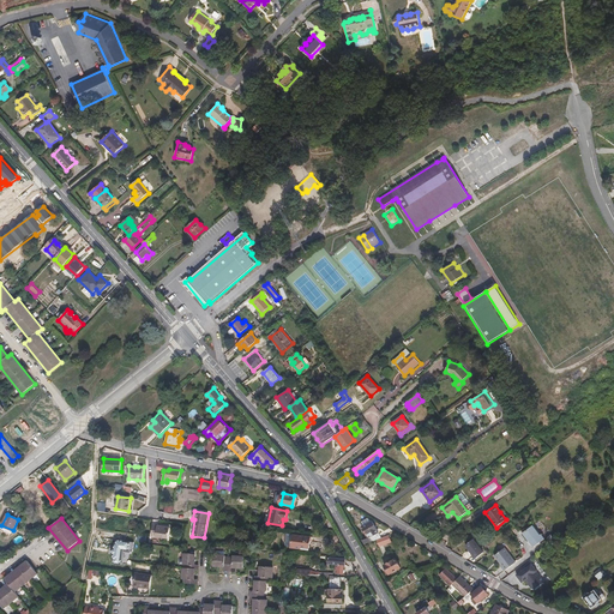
[(381,537),(372,522),(362,528),(368,539),(369,537),(372,542),(377,540),(381,537)]
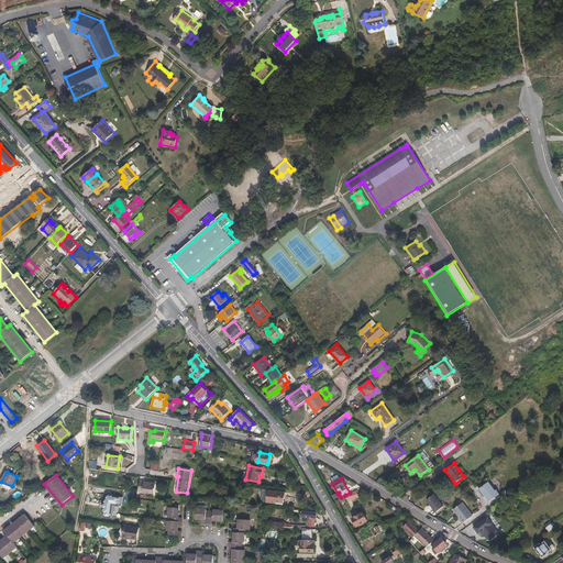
[(155,494),(156,484),(144,482),(140,481),(139,492),(155,494)]
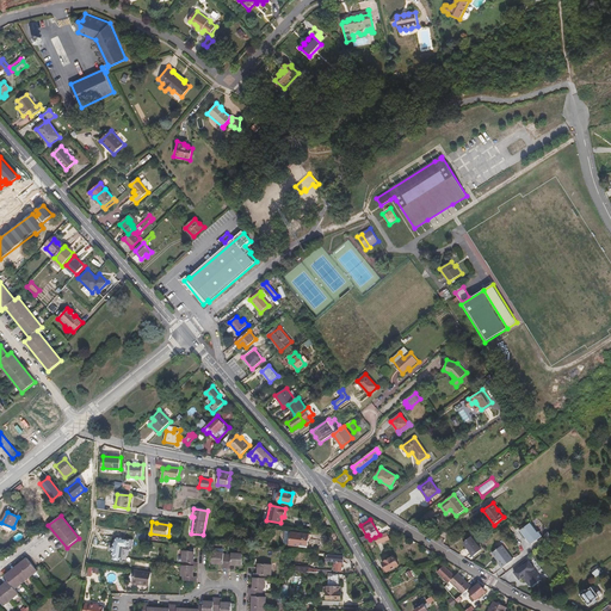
[(537,532),(530,523),(520,530),(526,538),(528,537),(530,539),(529,541),(532,544),(542,536),(538,531),(537,532)]
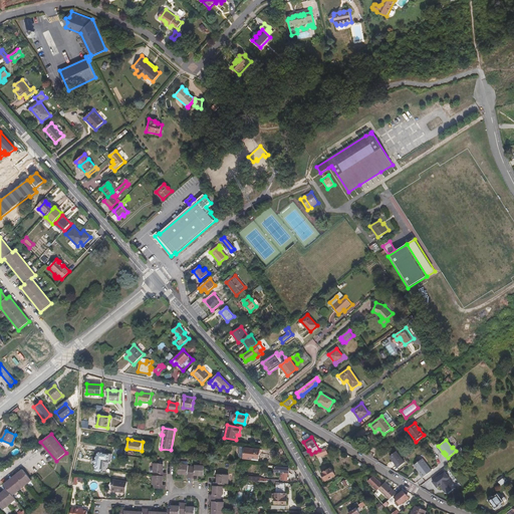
[(259,459),(260,450),(245,448),(244,452),(241,452),(241,455),(244,455),(243,459),(252,460),(252,458),(259,459)]
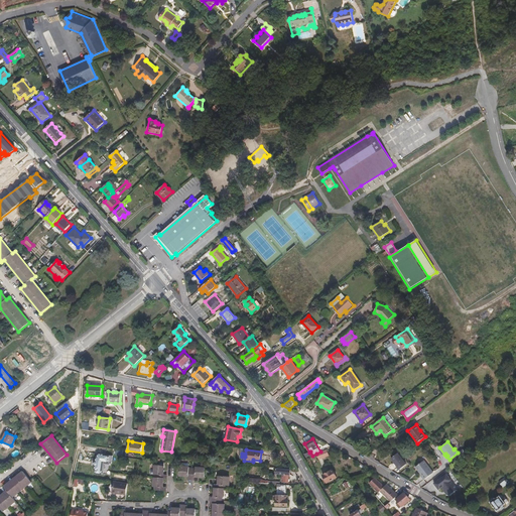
[(329,455),(327,449),(320,452),(316,454),(318,460),(329,455)]
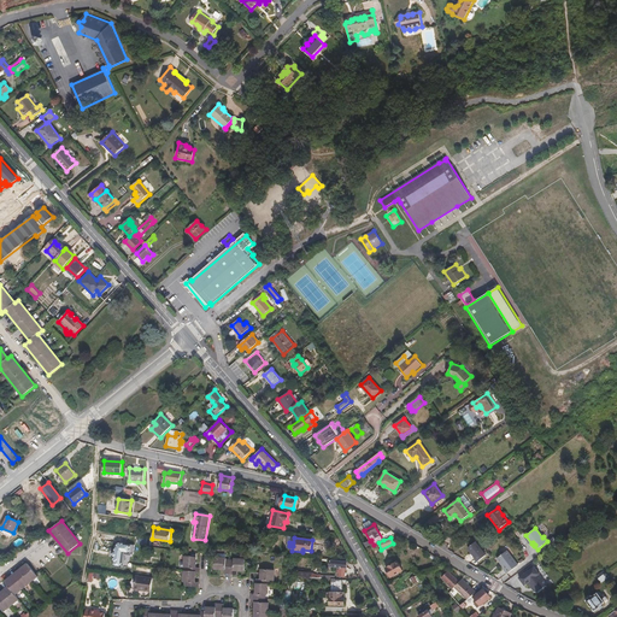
[(486,556),(475,542),(469,548),(479,560),(486,556)]
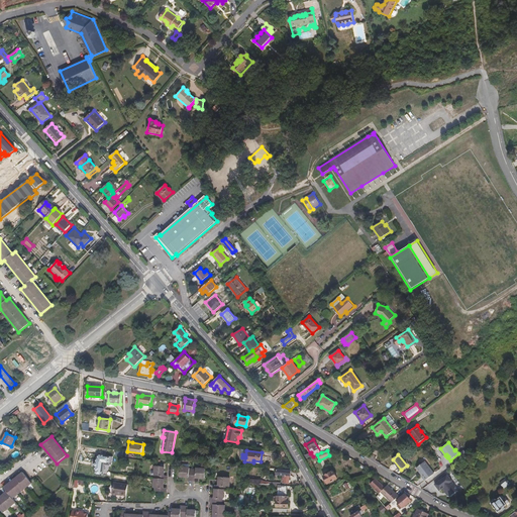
[(101,468),(102,459),(92,456),(91,464),(96,467),(96,468),(99,468),(100,467),(101,468)]
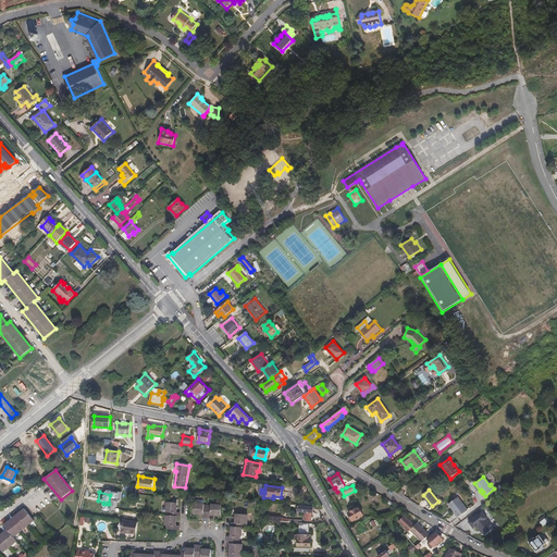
[(468,510),(458,497),(448,504),(453,509),(453,508),(455,510),(455,511),(456,514),(456,515),(458,518),(468,510)]
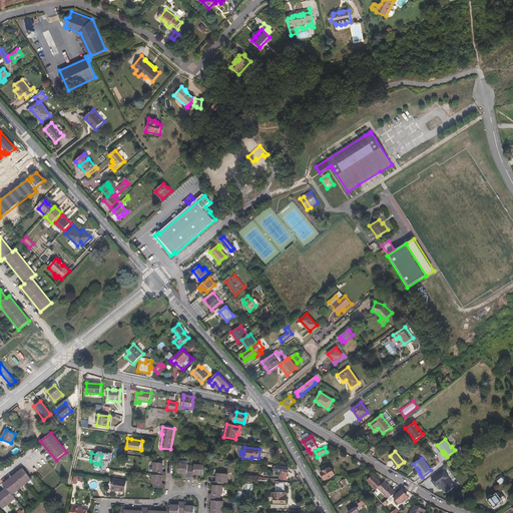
[(163,472),(163,463),(154,462),(153,472),(155,472),(155,475),(162,475),(165,475),(166,472),(163,472)]
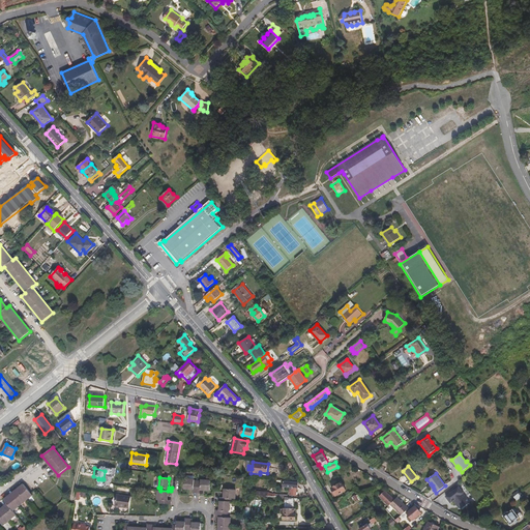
[(210,490),(210,480),(201,480),(201,482),(198,481),(194,481),(194,480),(184,479),(184,489),(194,490),(194,492),(198,493),(201,493),(201,490),(210,490)]
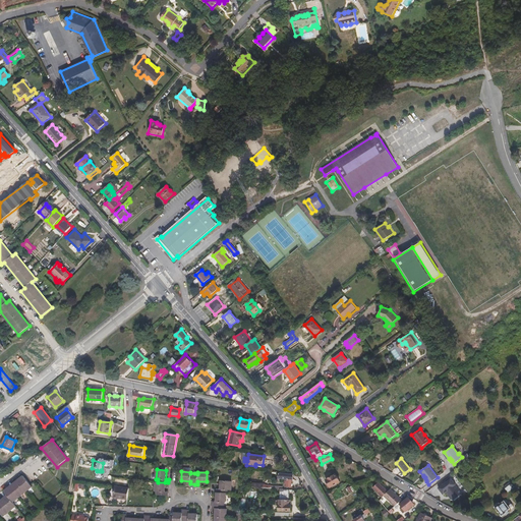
[(293,480),(293,474),(279,473),(278,478),(285,479),(285,486),(291,487),(292,479),(293,480)]
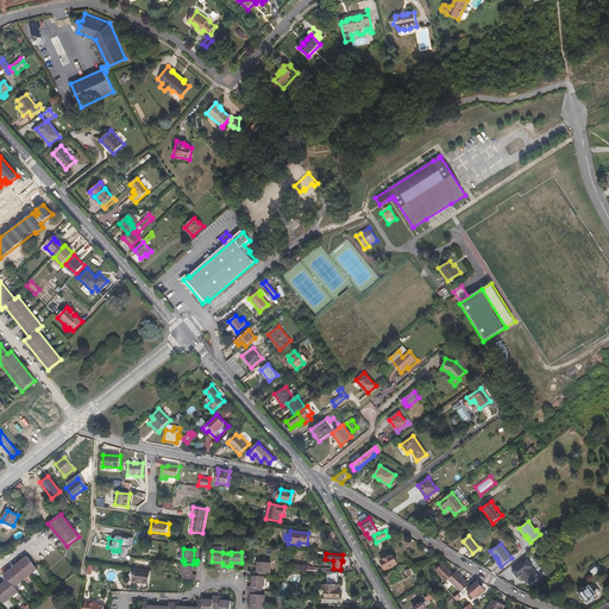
[(397,563),(393,554),(382,562),(387,570),(397,563)]
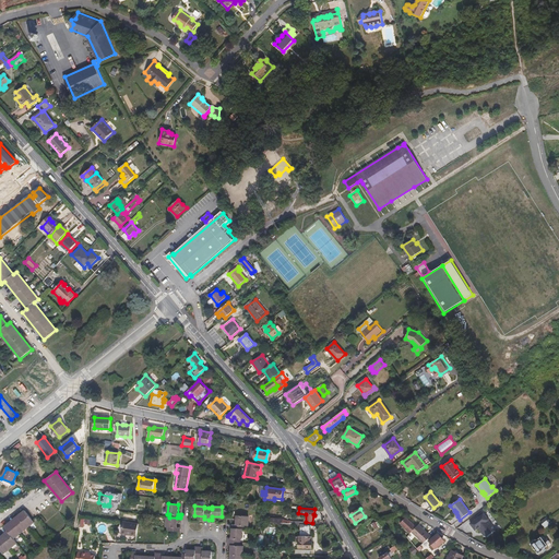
[(14,539),(34,523),(25,510),(4,527),(8,531),(0,537),(0,550),(3,555),(18,544),(14,539)]
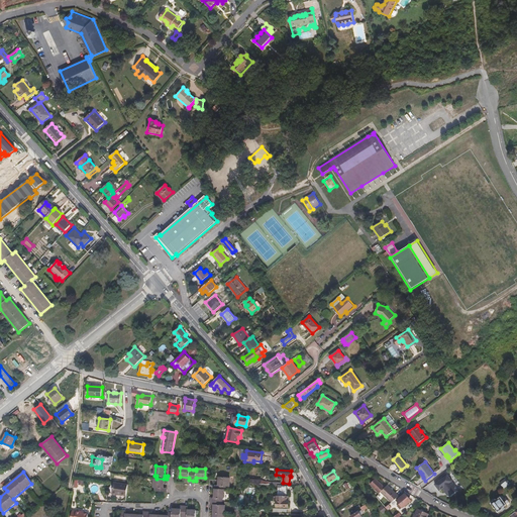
[(447,475),(435,484),(440,491),(443,489),(448,496),(451,496),(458,490),(452,482),(452,481),(447,475)]
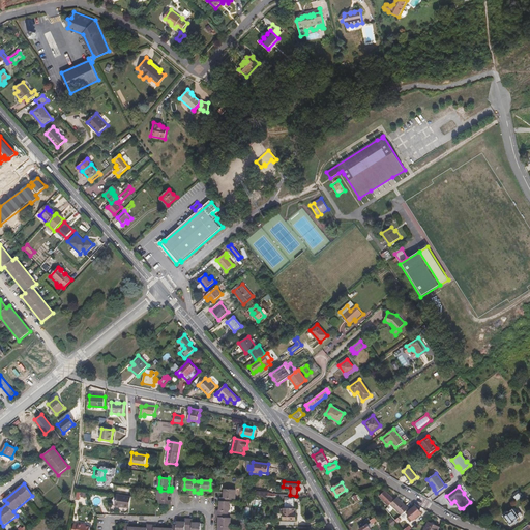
[(168,500),(168,491),(160,491),(158,490),(157,500),(159,500),(159,503),(171,504),(171,500),(168,500)]
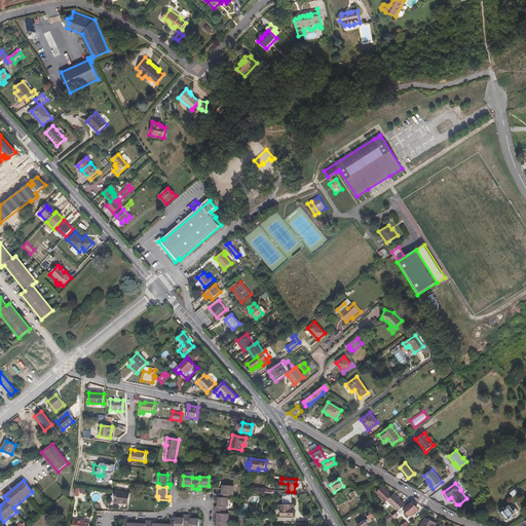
[(392,495),(382,486),(377,491),(382,496),(387,501),(387,500),(392,495)]
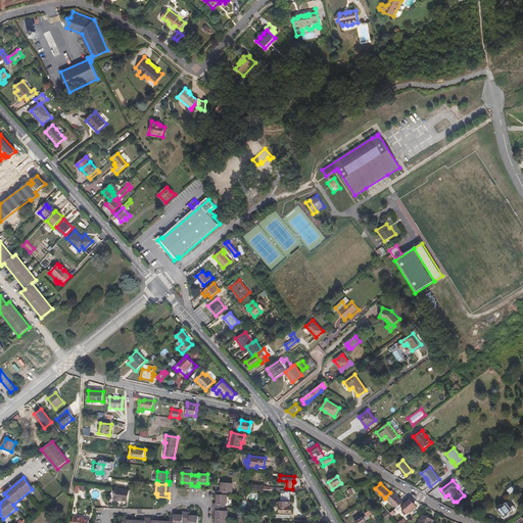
[(75,492),(78,492),(79,489),(85,490),(86,485),(76,484),(75,492)]
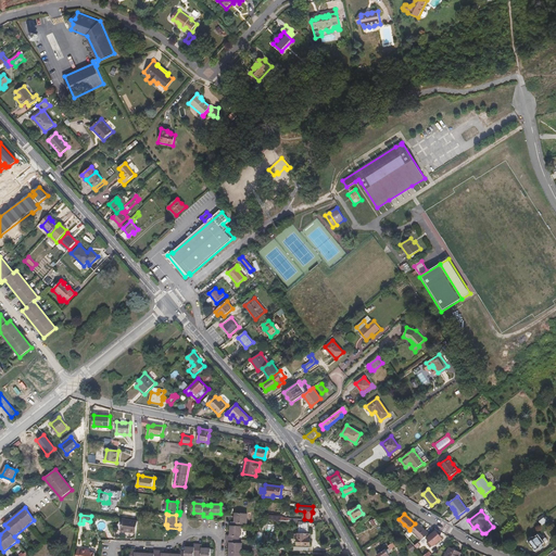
[(542,525),(550,520),(546,516),(542,519),(540,521),(527,530),(530,534),(533,532),(532,530),(541,523),(542,525)]
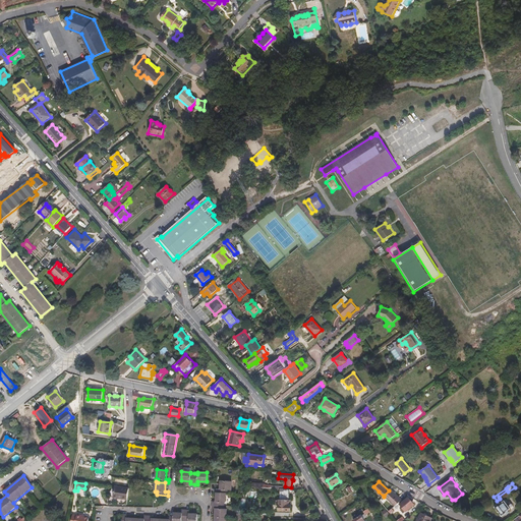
[(223,506),(223,502),(225,502),(226,493),(227,494),(228,489),(231,489),(232,486),(220,485),(220,489),(217,488),(217,493),(216,502),(213,502),(213,505),(212,508),(216,509),(215,517),(214,520),(226,520),(226,518),(227,509),(223,509),(223,506)]
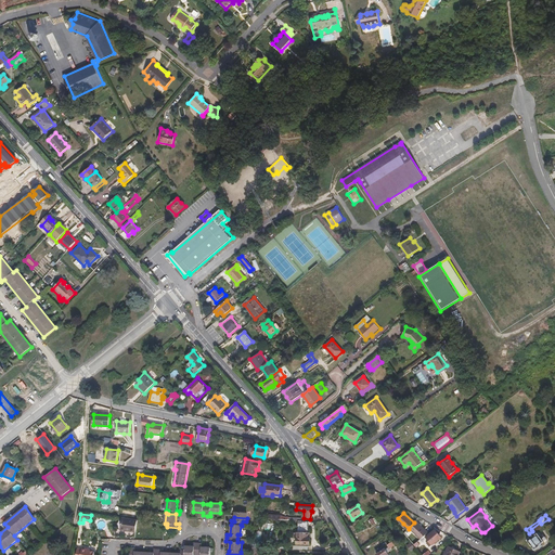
[(136,532),(137,520),(123,518),(120,530),(136,532)]
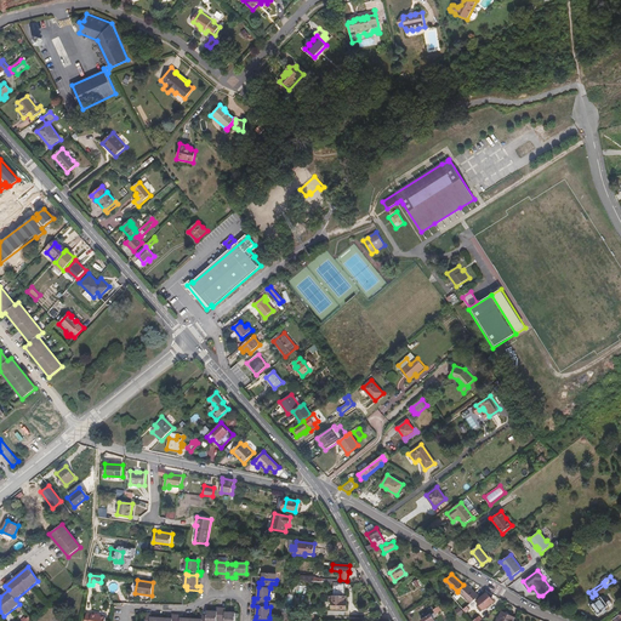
[(479,596),(466,582),(463,585),(457,591),(471,604),(479,596)]
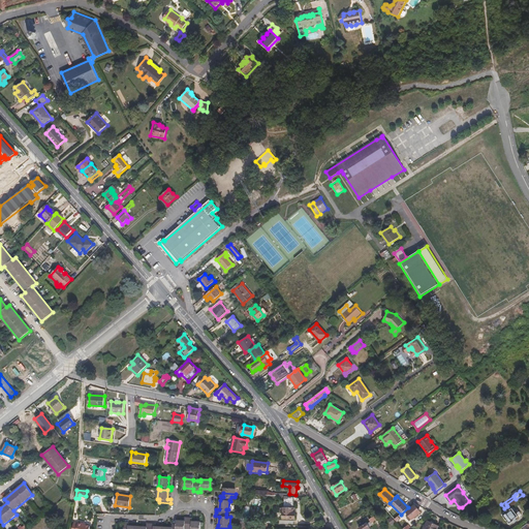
[(292,512),(293,497),(287,497),(283,497),(283,507),(280,507),(280,511),(283,511),(283,519),(294,519),(296,512),(292,512)]
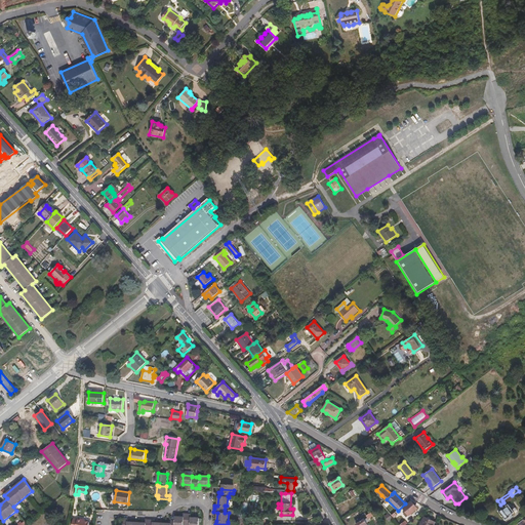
[(417,509),(411,501),(403,509),(409,516),(417,509)]
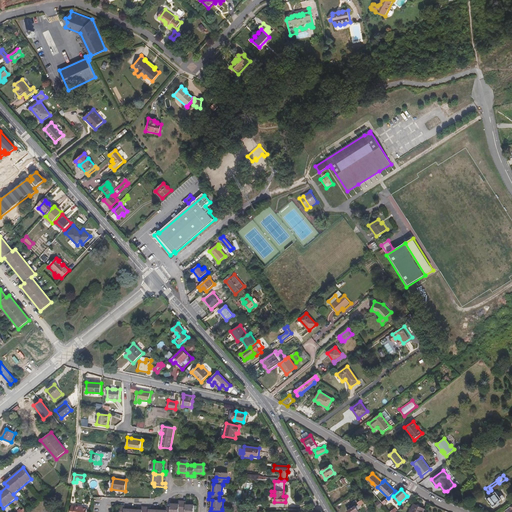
[(503,501),(505,499),(502,494),(500,495),(499,496),(497,493),(496,492),(492,495),(491,494),(489,493),(486,496),(486,498),(493,507),(498,504),(498,503),(502,500),(503,501)]
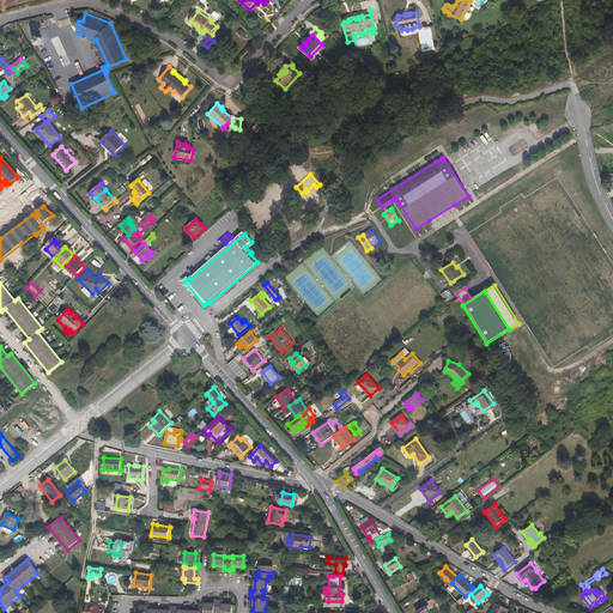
[(428,608),(437,602),(436,600),(435,598),(430,601),(424,605),(425,607),(417,612),(416,612),(428,612),(429,612),(428,608)]
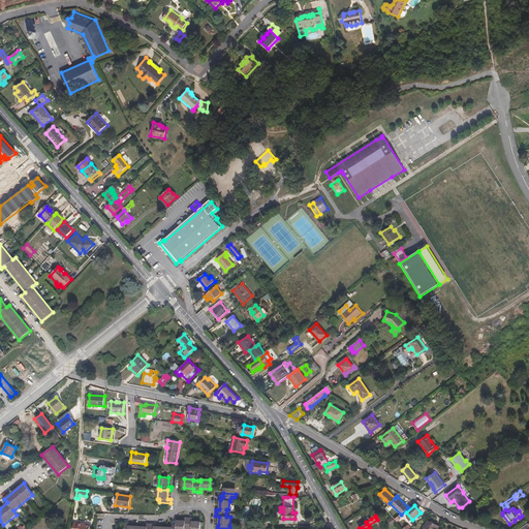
[(393,517),(389,520),(393,525),(397,522),(393,517)]
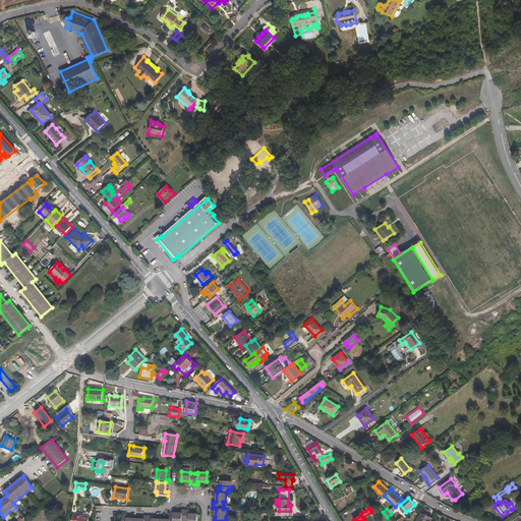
[(196,520),(197,514),(188,514),(189,510),(185,510),(182,510),(182,513),(173,513),(173,517),(170,517),(170,520),(160,519),(152,519),(152,516),(148,516),(145,516),(145,519),(135,518),(126,518),(126,515),(123,515),(122,520),(196,520)]
